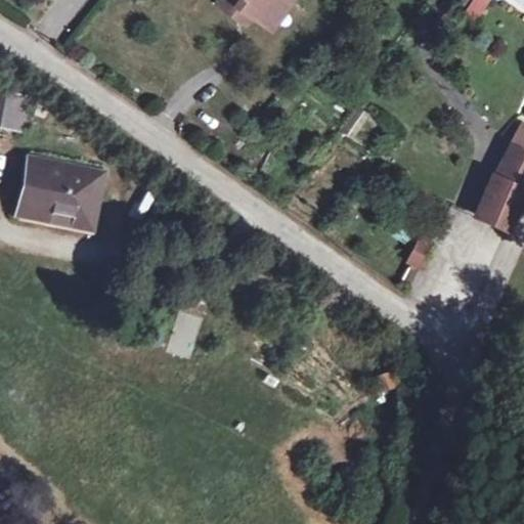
[(224,0),(226,0),(234,6),(252,18),(264,0),(211,0),(220,6),(224,0)]
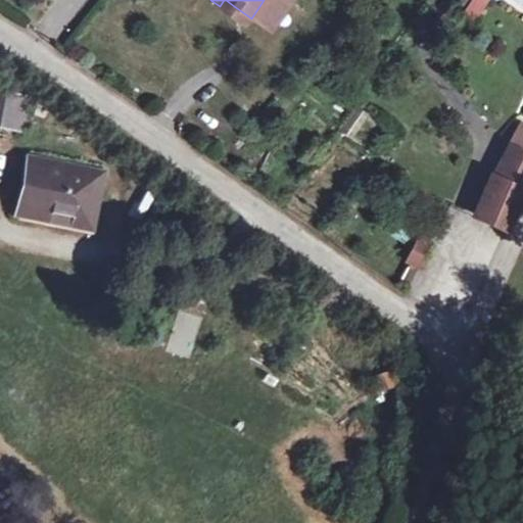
[(226,0),(224,0),(220,6),(243,22),(234,6),(226,0)]
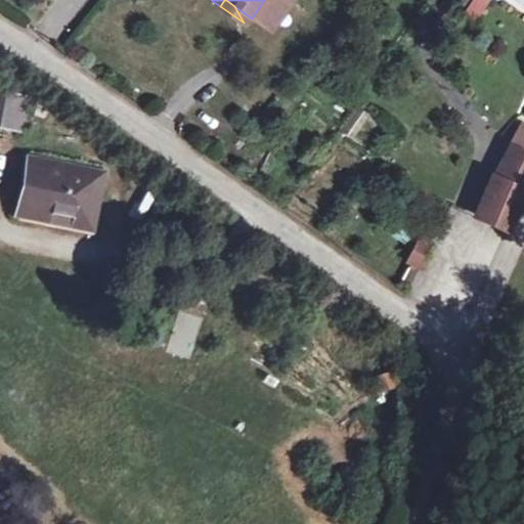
[(355,141),(373,115),(358,105),(341,132),(355,141)]
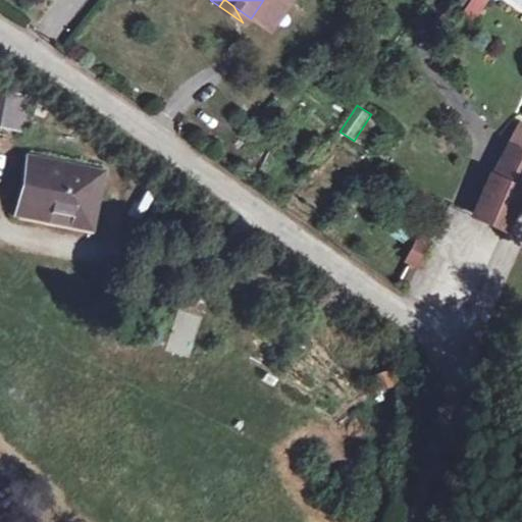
[(500,138),(521,149),(521,147),(521,122),(511,117),(500,138)]
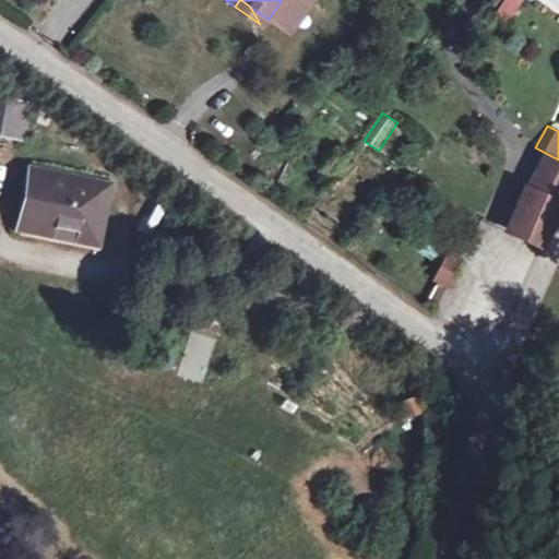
[(519,234),(558,159),(535,147),(518,179),(511,176),(488,217),(519,234)]
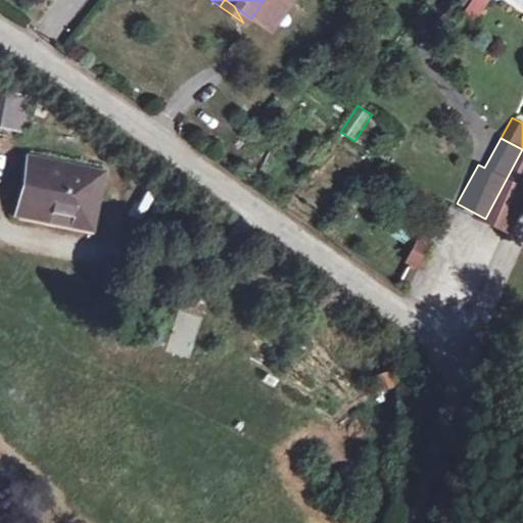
[(0,193),(0,215),(18,218),(20,208),(74,217),(81,171),(5,159),(0,193)]
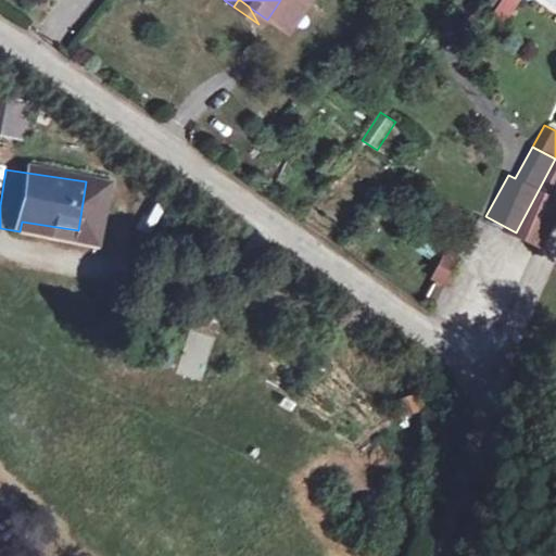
[(22,222),(20,231),(76,241),(78,230),(22,222)]
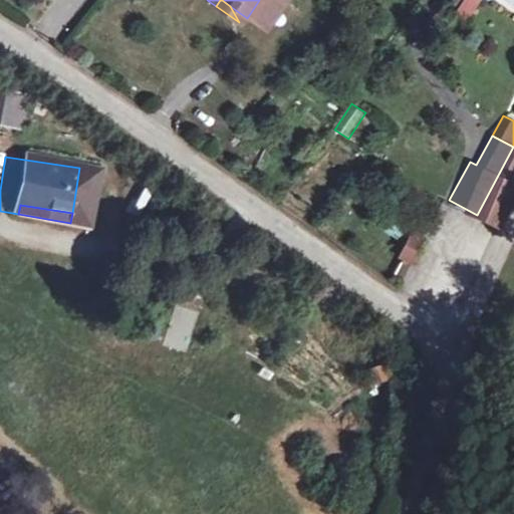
[(394,223),(382,246),(394,252),(406,229),(394,223)]
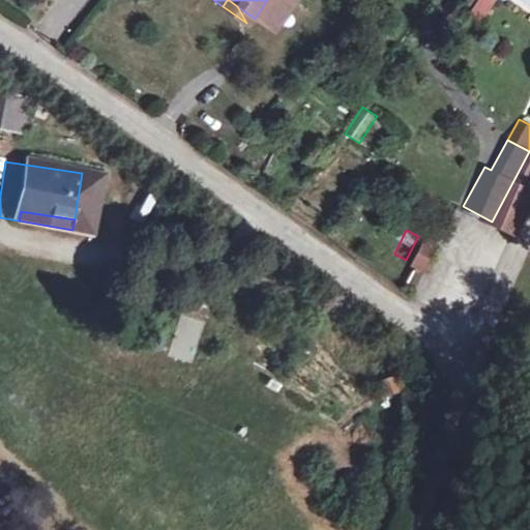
[(410,264),(428,273),(443,245),(427,235),(410,264)]
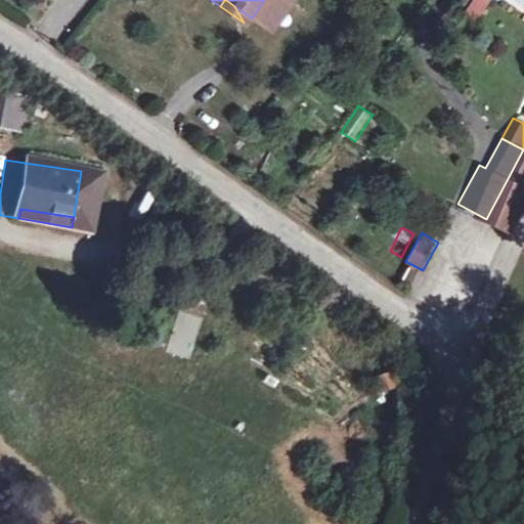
[(178,310),(164,352),(188,360),(203,318),(178,310)]
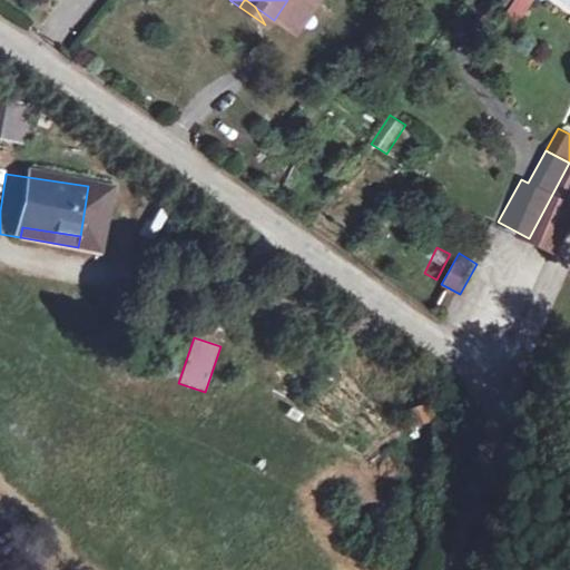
[(429,403),(410,409),(416,428),(435,422),(429,403)]
